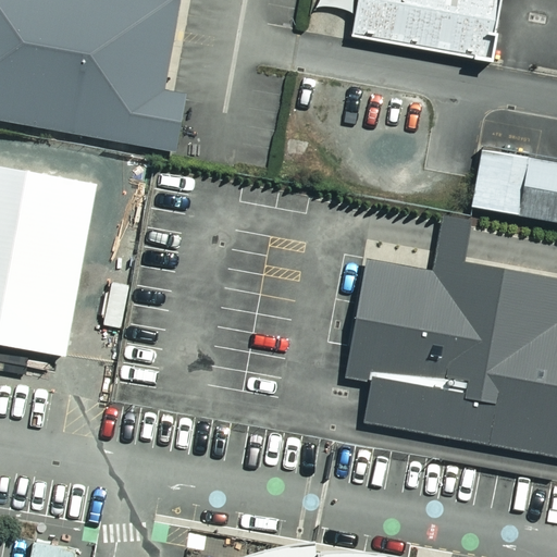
[(177,0),(0,0),(0,119),(174,150),(184,93),(162,89),(177,0)]
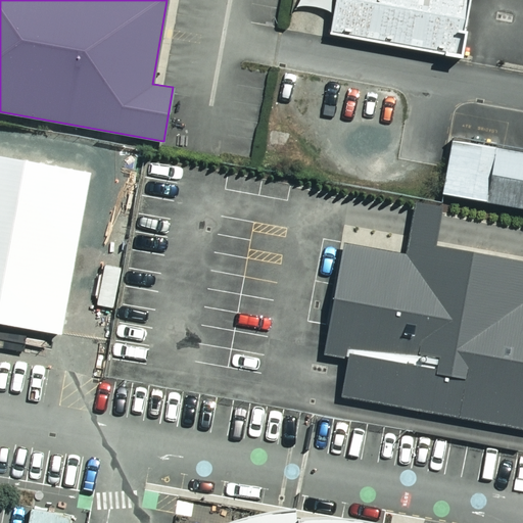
[(468,0),(333,0),(328,32),(459,55),(468,0)]
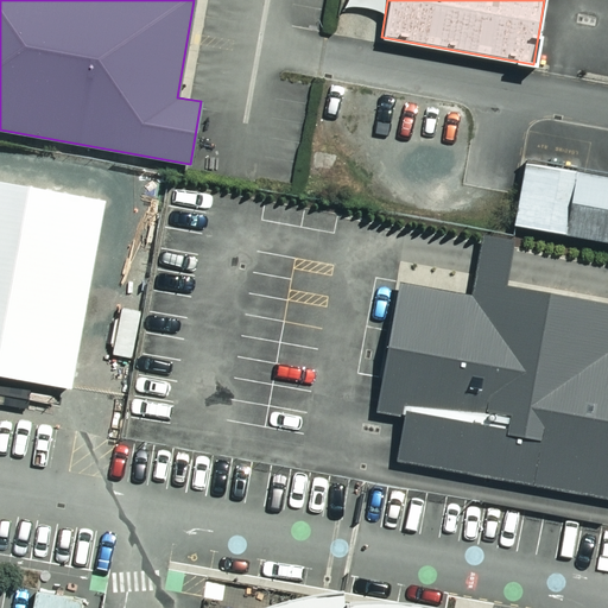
[(607,172),(525,157),(513,225),(607,241),(607,172)]
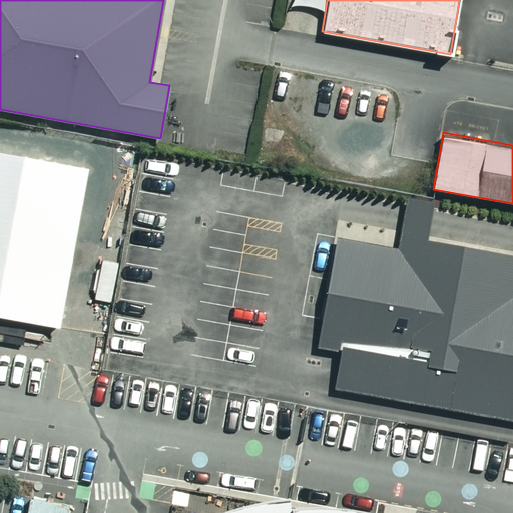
[(86,173),(0,158),(0,323),(59,333),(86,173)]
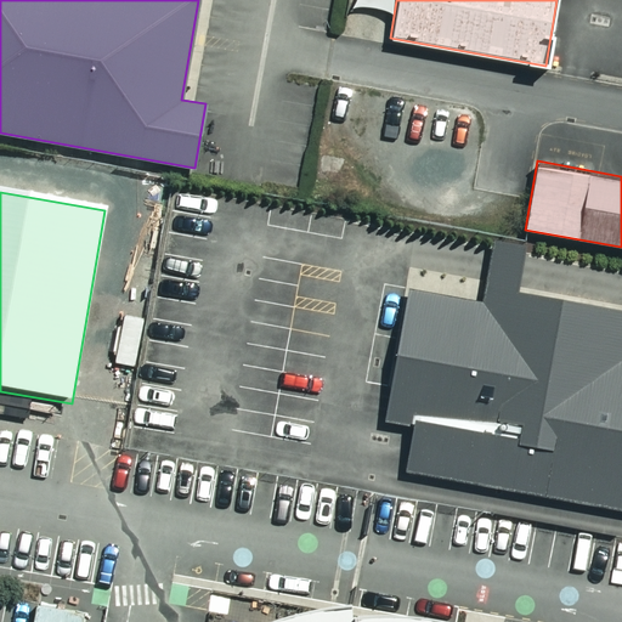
[(410,424),(401,469),(621,509),(621,311),(514,292),(518,269),(522,246),(493,239),(490,264),(482,300),(407,287),(383,419),(410,424)]
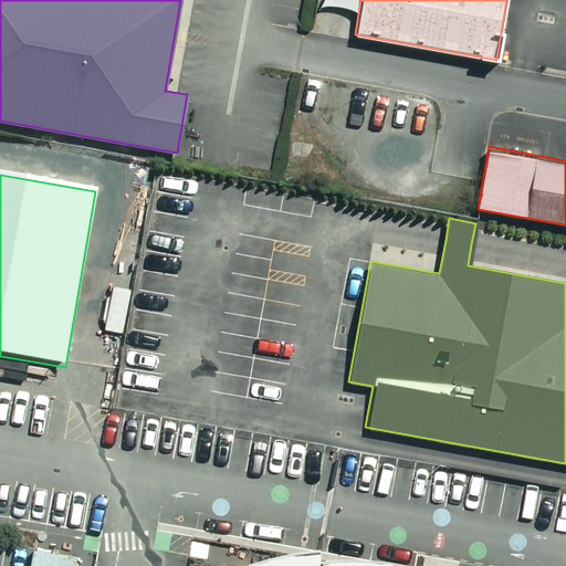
[(77,565),(80,555),(32,548),(30,565),(77,565)]
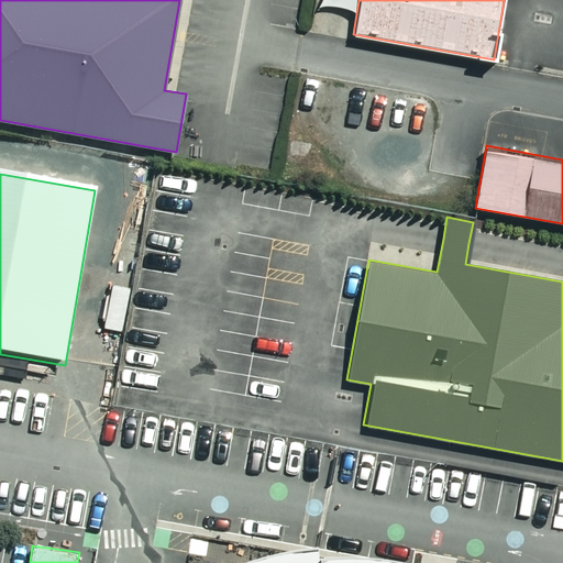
[(439,562),(374,555),(289,550),(236,562),(439,562)]
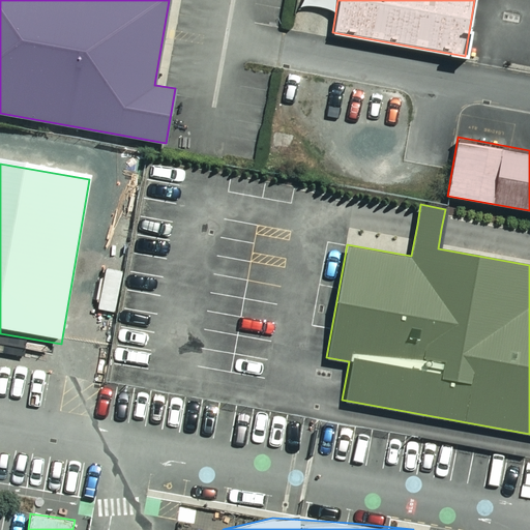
All buildings are outlined.
